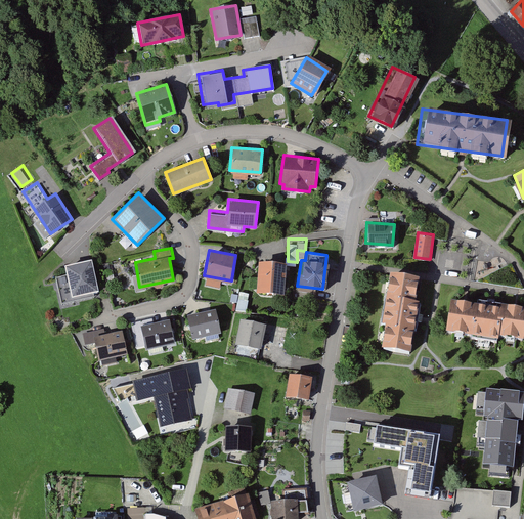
[(63,273),(55,274),(60,301),(93,294),(93,290),(96,290),(91,261),(62,266),(63,273)]
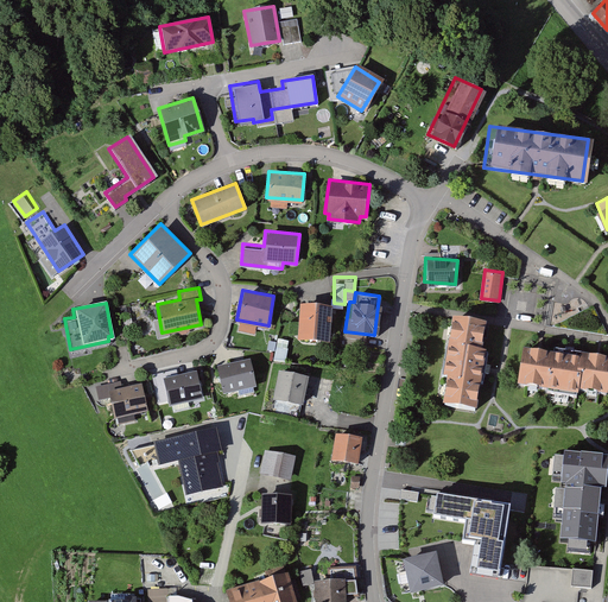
[(329,305),(299,304),(297,336),(327,338),(329,305)]
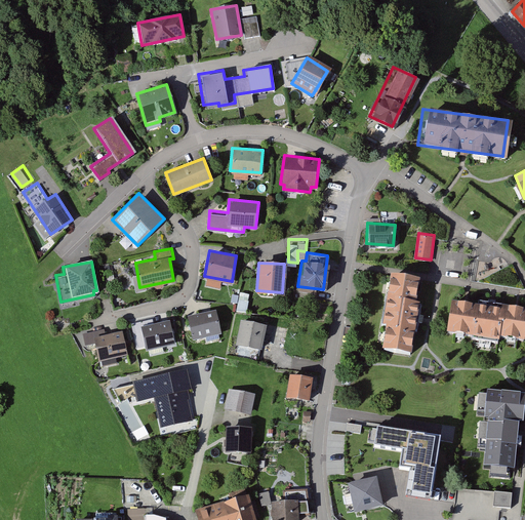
[(416,279),(388,274),(375,347),(411,353),(419,303),(413,302),(416,279)]
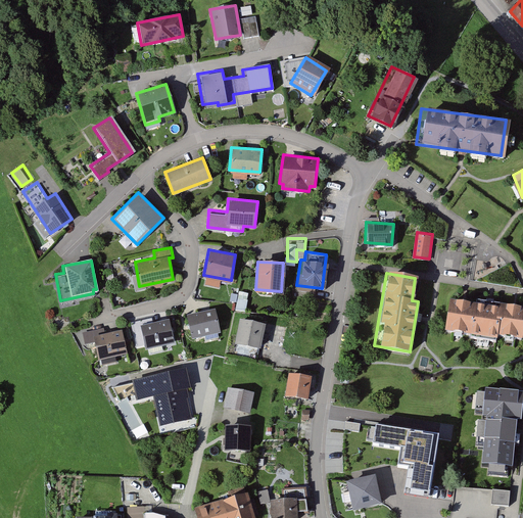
[(446,331),(472,335),(476,304),(450,300),(446,331)]
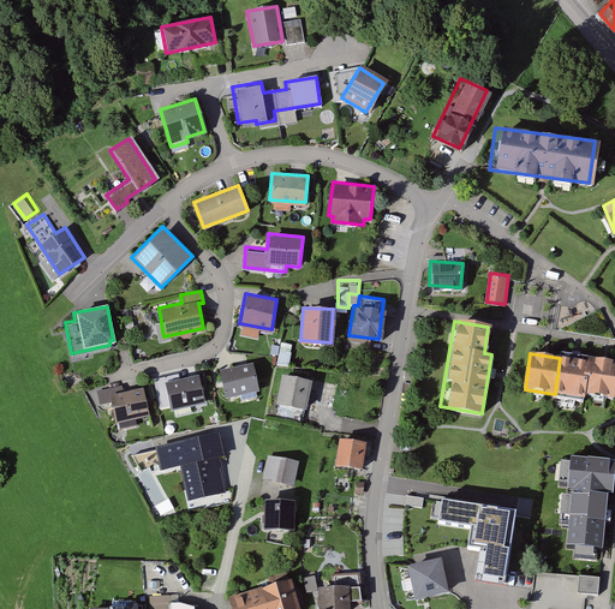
[(614,358),(589,354),(587,362),(584,392),(614,395),(614,386),(614,358)]
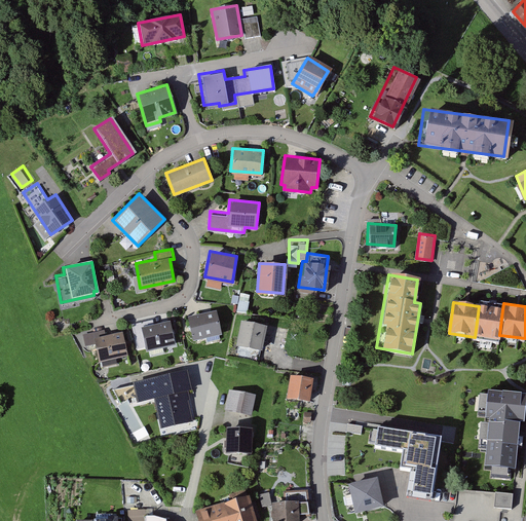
[(502,309),(479,306),(475,337),(498,340),(499,335),(502,309)]
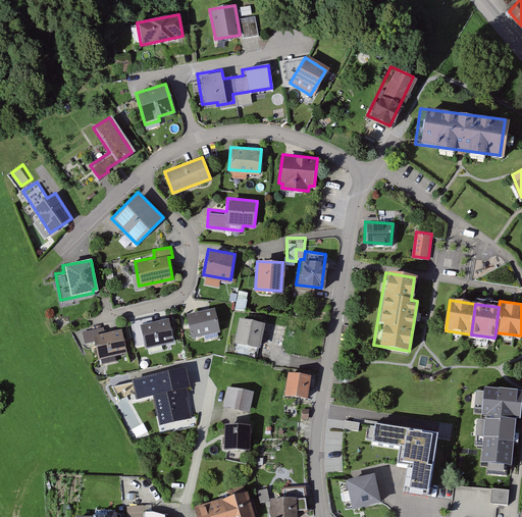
[(214,308),(186,313),(190,335),(217,330),(214,308)]
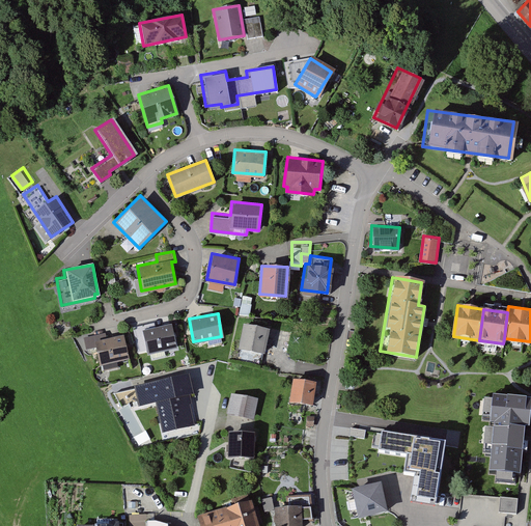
[(269,327),(242,322),(236,348),(263,353),(269,327)]
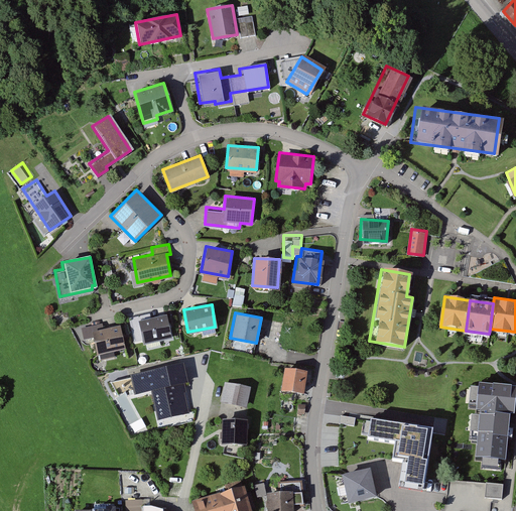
[(164,315),(137,321),(141,343),(169,338),(164,315)]
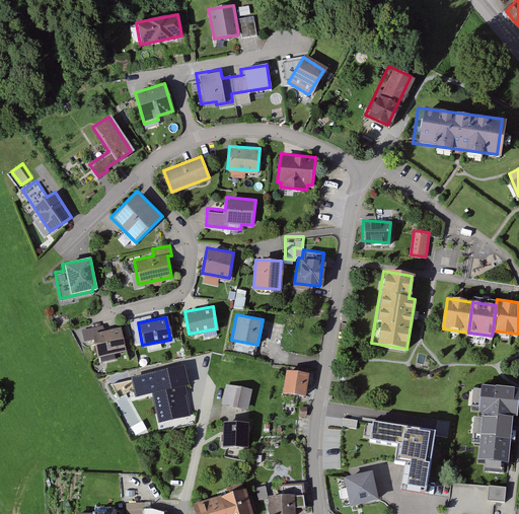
[(105,323),(84,328),(86,340),(91,339),(95,356),(99,355),(101,362),(117,359),(116,352),(126,350),(120,326),(106,329),(105,323)]
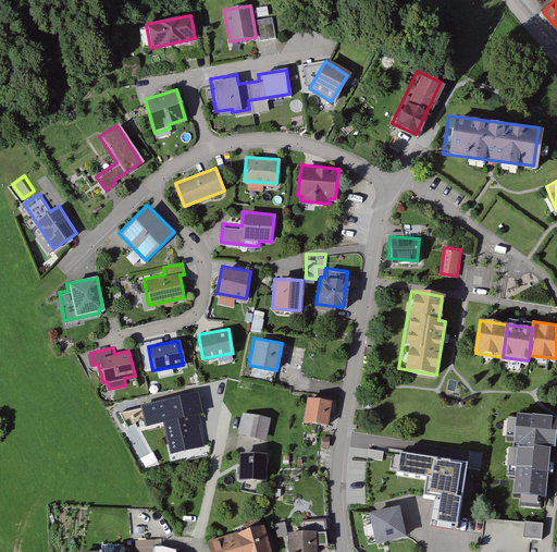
[(147,424),(164,419),(173,451),(206,443),(198,412),(205,411),(199,389),(141,403),(147,424)]
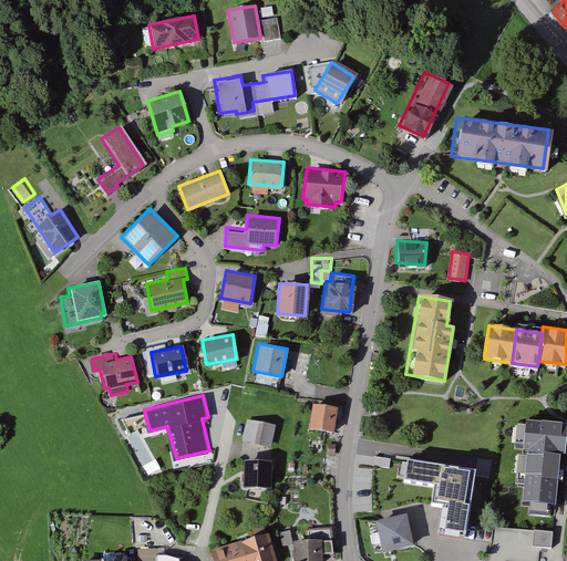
[(337,406),(312,402),(308,428),(332,432),(337,406)]
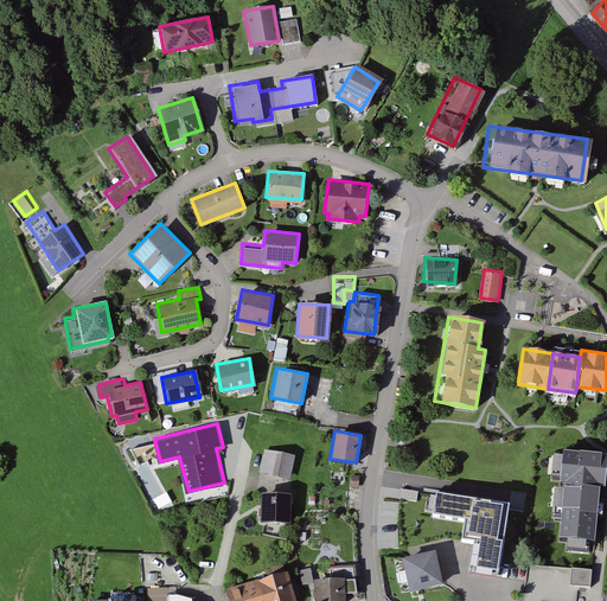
[(295,453),(266,447),(261,471),(291,477),(295,453)]
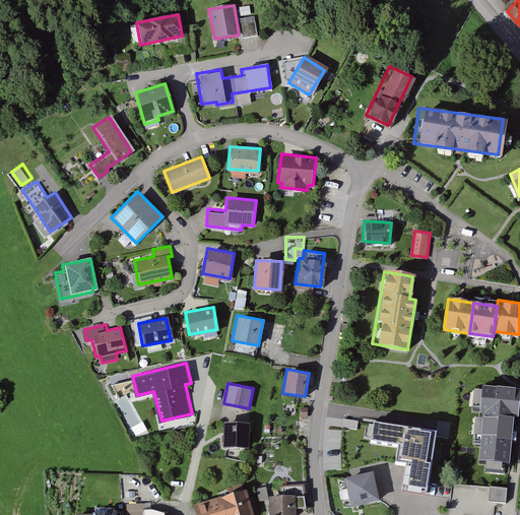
[(519,390),(519,389),(481,386),(479,413),(483,413),(479,461),(511,464),(514,415),(518,416),(519,390)]
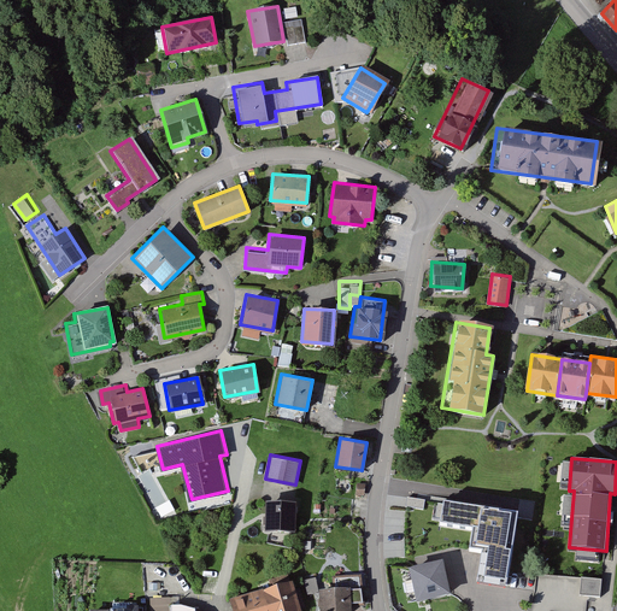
[(407,504),(425,506),(427,493),(409,491),(407,504)]
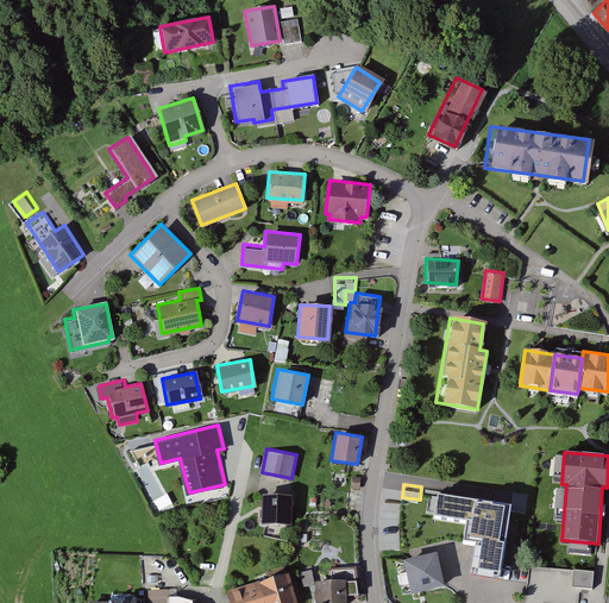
[(169,490),(155,497),(161,508),(175,500),(169,490)]
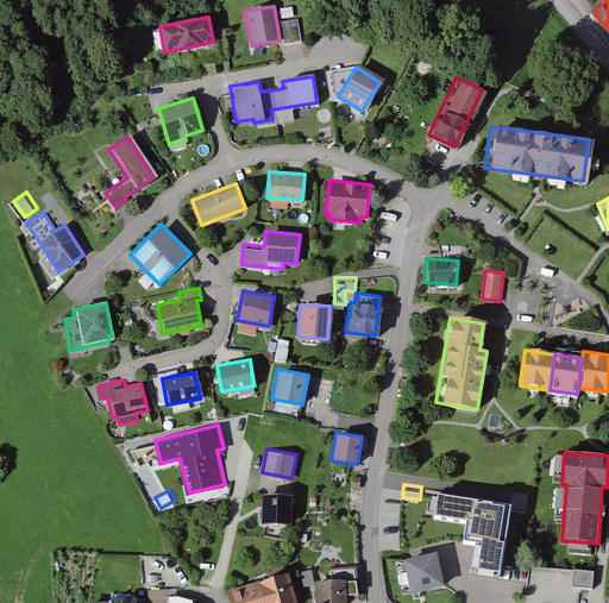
[(512,504),(439,492),(435,514),(466,519),(463,539),(475,541),(471,569),(500,573),(512,504)]
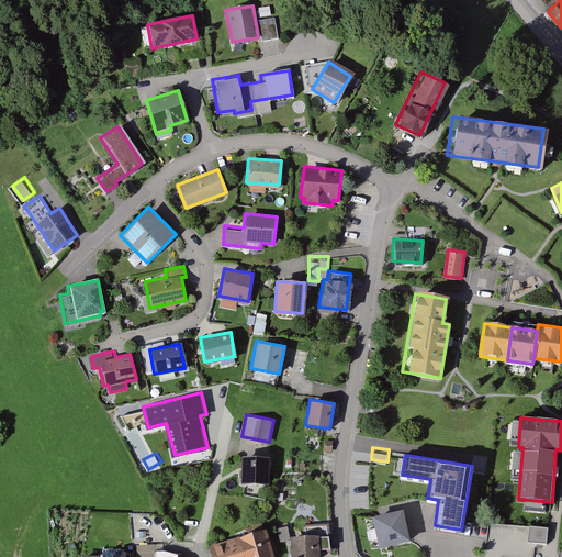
[(269,457),(242,456),(240,482),(268,483),(269,457)]
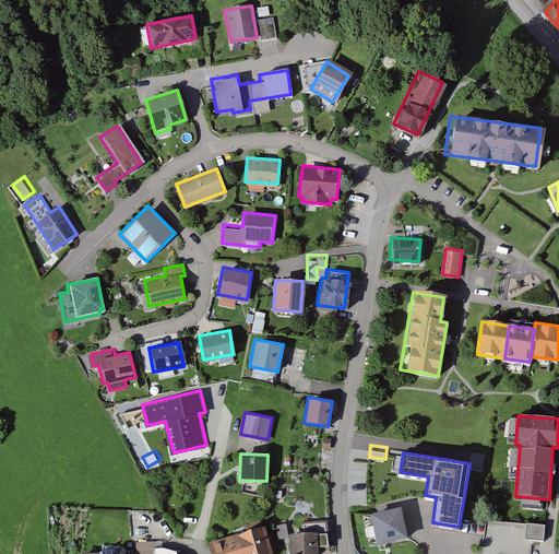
[(372,511),(378,541),(409,534),(403,505),(372,511)]
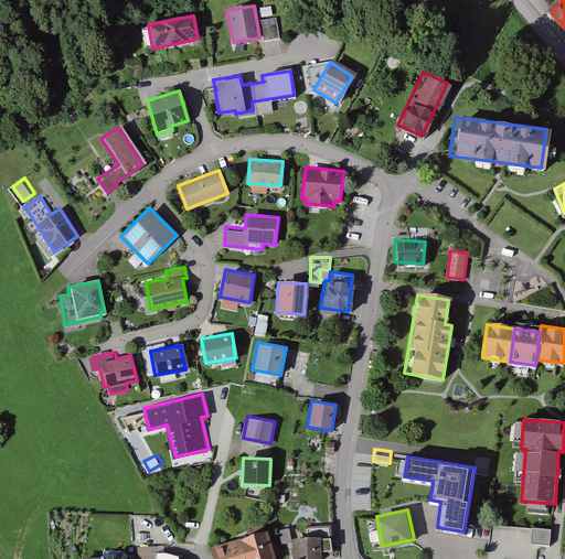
[(291,537),(291,558),(319,558),(319,550),(331,550),(330,524),(306,525),(306,536),(291,537)]
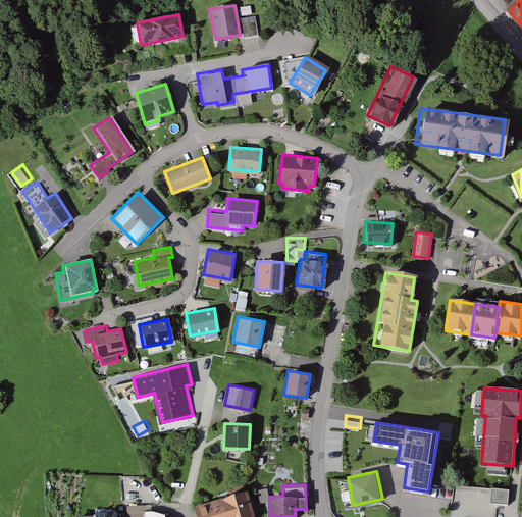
[(492,487),(492,502),(510,502),(510,487),(492,487)]
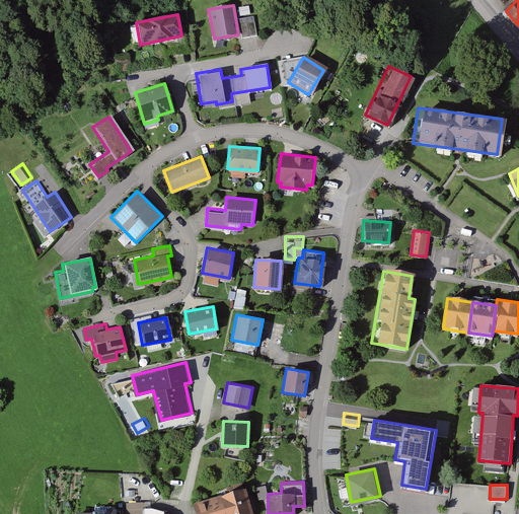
[(191,502),(194,513),(250,513),(242,487),(191,502)]
